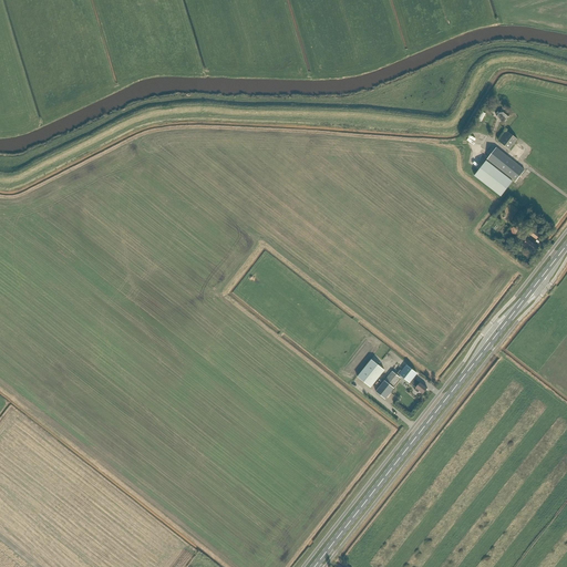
[(497,112),(496,114),(498,115),(497,116),(504,123),(509,115),(503,110),(500,113),(497,112)]
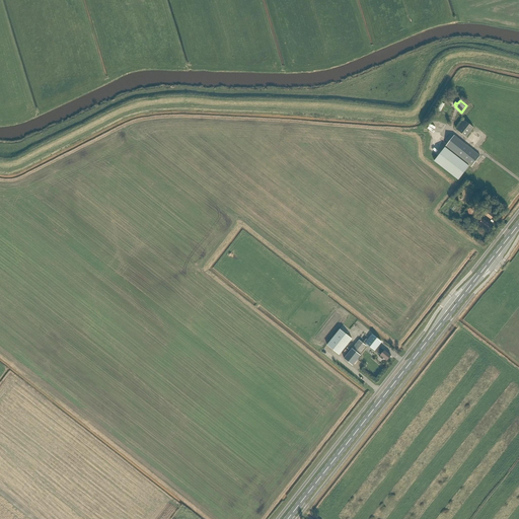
[(464,121),(456,130),(466,138),(473,128),(464,121)]
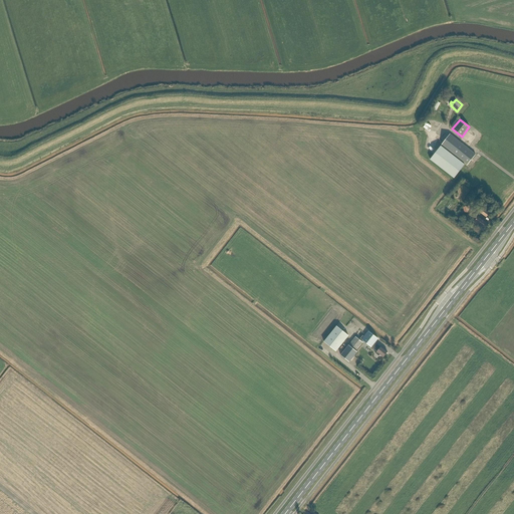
[(450,135),(442,146),(467,166),(476,155),(450,135)]
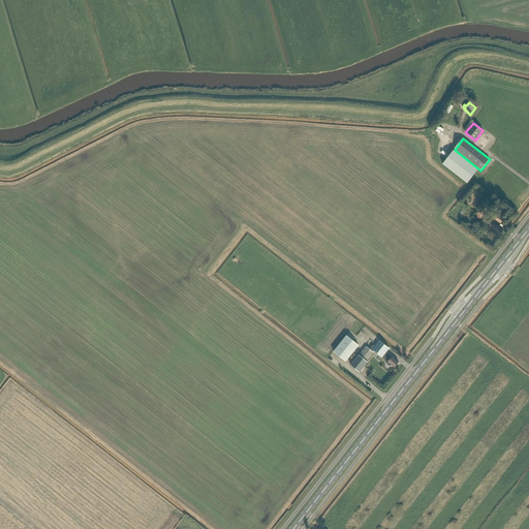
[(454,151),(442,164),(467,184),(478,169),(454,151)]
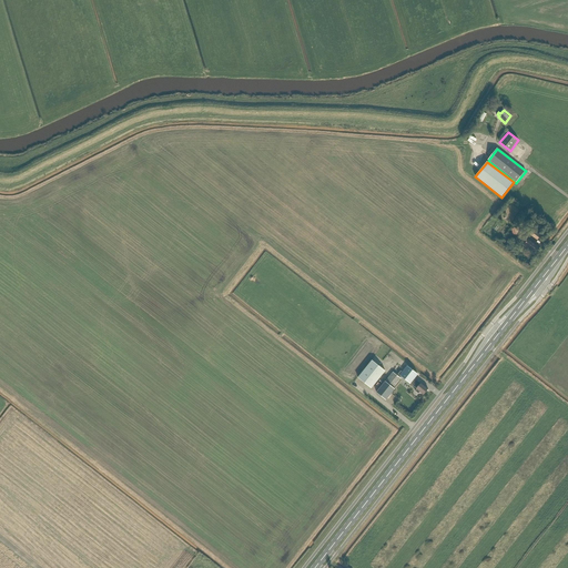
[(534,231),(530,235),(537,240),(540,235),(534,231)]
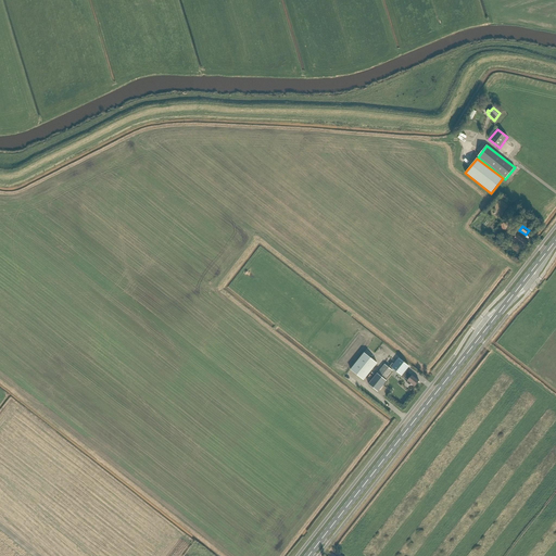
[(517,235),(513,240),(523,248),(528,242),(517,235)]
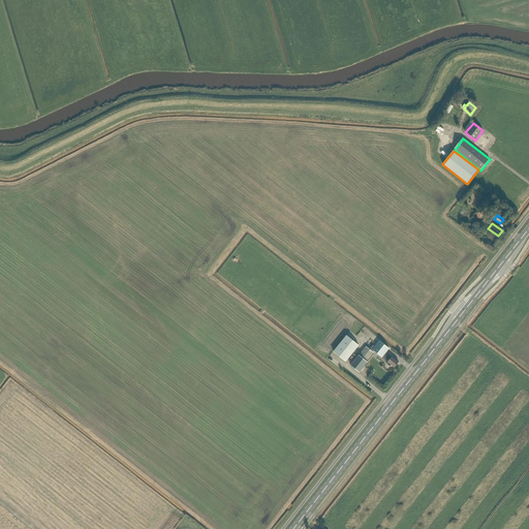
[(359,345),(347,336),(334,352),(346,362),(359,345)]
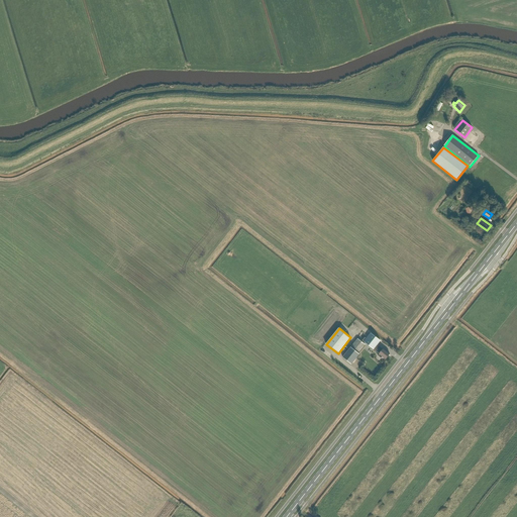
[(364,337),(362,341),(373,349),(379,354),(380,354),(378,356),(381,358),(382,356),(386,359),(386,358),(387,358),(389,357),(388,356),(390,354),(383,349),(377,344),(380,340),(370,333),(366,339),(364,337)]
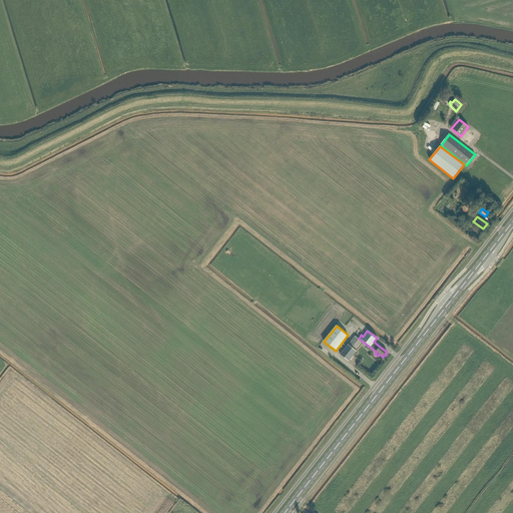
[(356,351),(363,342),(355,336),(340,355),(349,362),(357,352),(356,351)]
